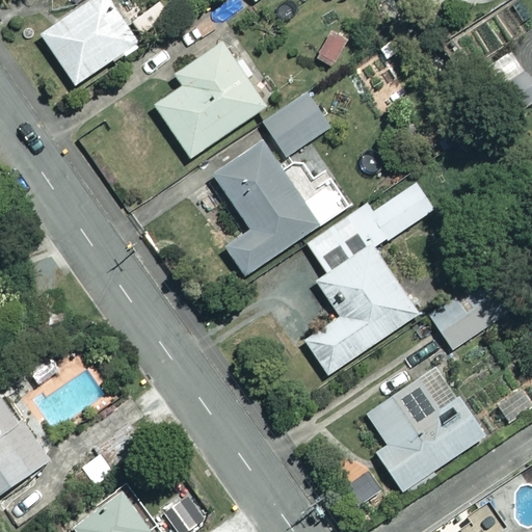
[(138,44),(109,0),(91,0),(41,32),(74,84),(138,44)]
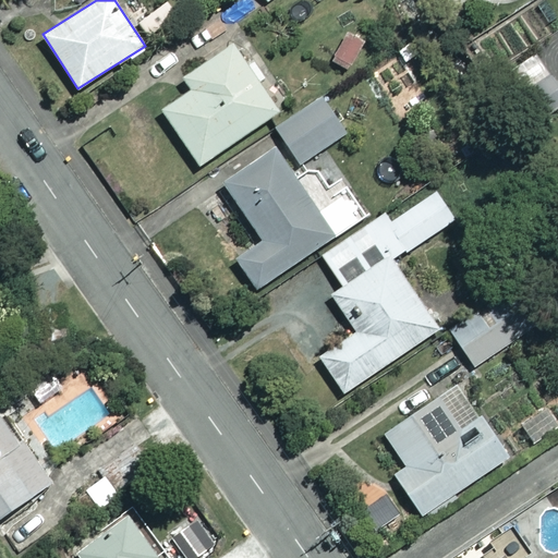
[(277,110),(231,44),(184,76),(192,88),(161,109),(199,164),(277,110)]
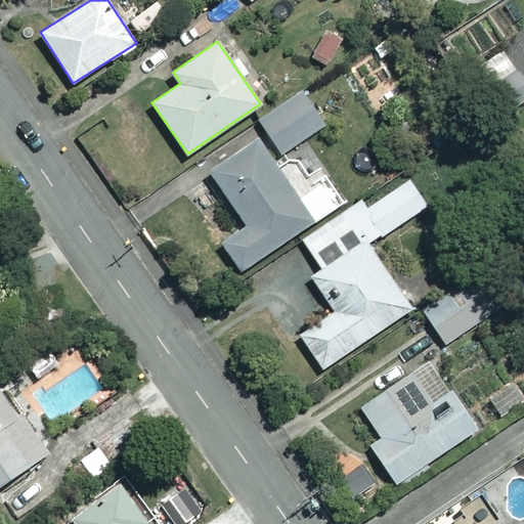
[(325,123),(302,90),(259,120),(281,154),(325,123)]
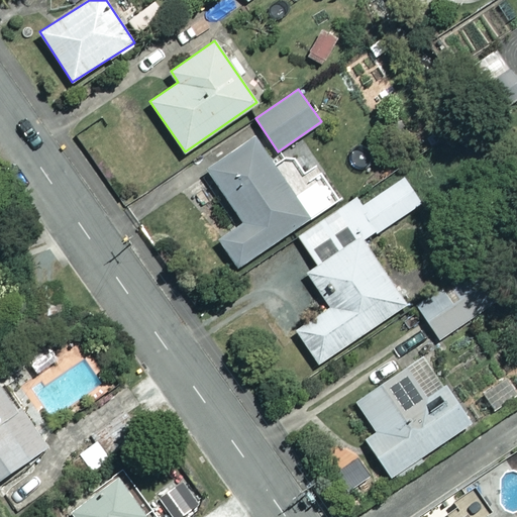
[(309,217),(254,136),(207,169),(242,220),(217,237),(236,266),(309,217)]
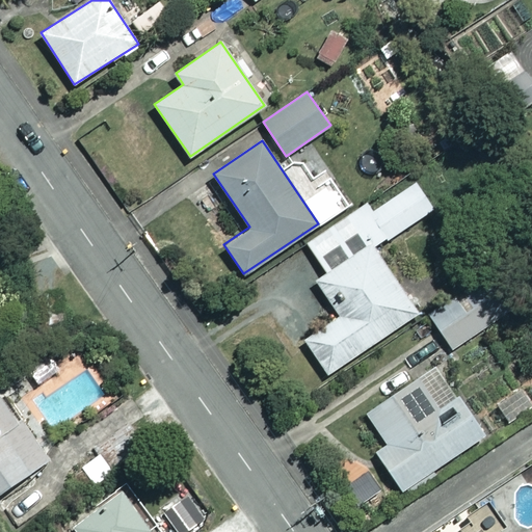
[(433,207),(416,180),(372,209),(367,202),(307,242),(326,271),(315,280),(340,316),(304,340),(327,373),(418,313),(374,247),(433,207)]
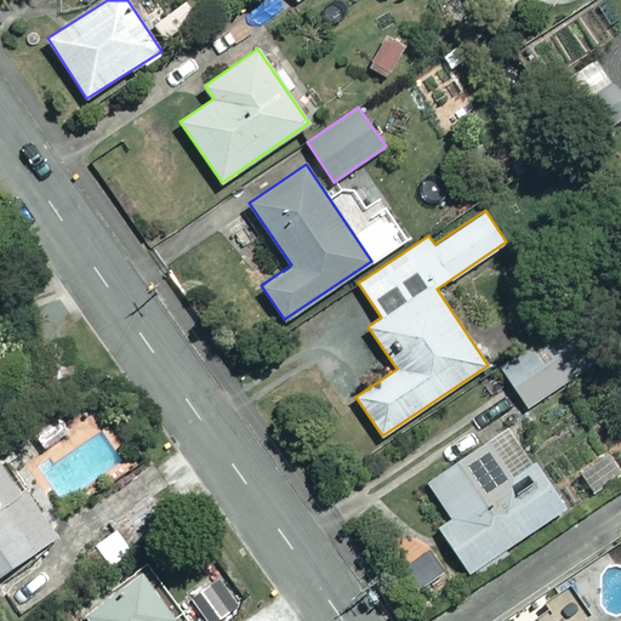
[(587,365),(560,328),(501,369),(528,406),(587,365)]
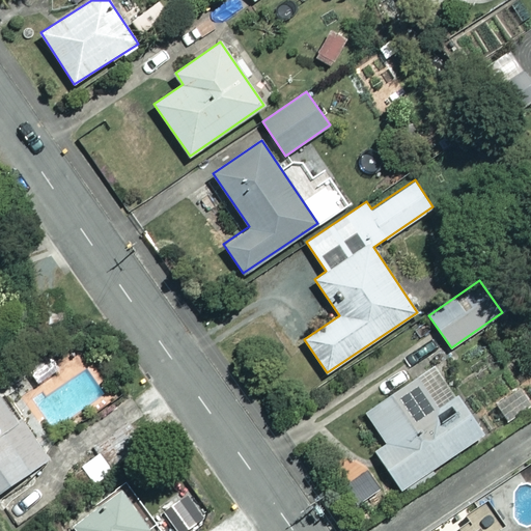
[(481,435),(434,362),(363,410),(385,443),(374,449),(400,488),(481,435)]
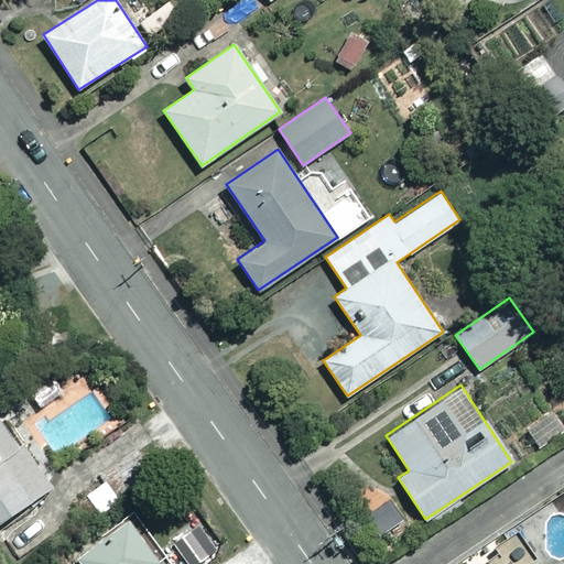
[(563,432),(563,426),(553,410),(525,427),(540,448),(563,432)]
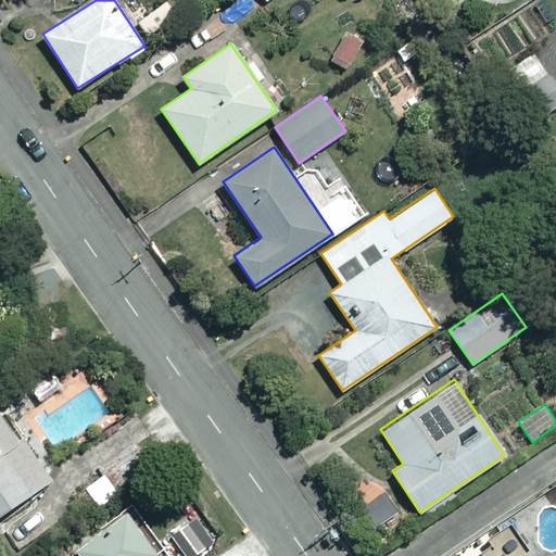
[(0,514),(49,478),(0,412),(0,411),(0,514)]
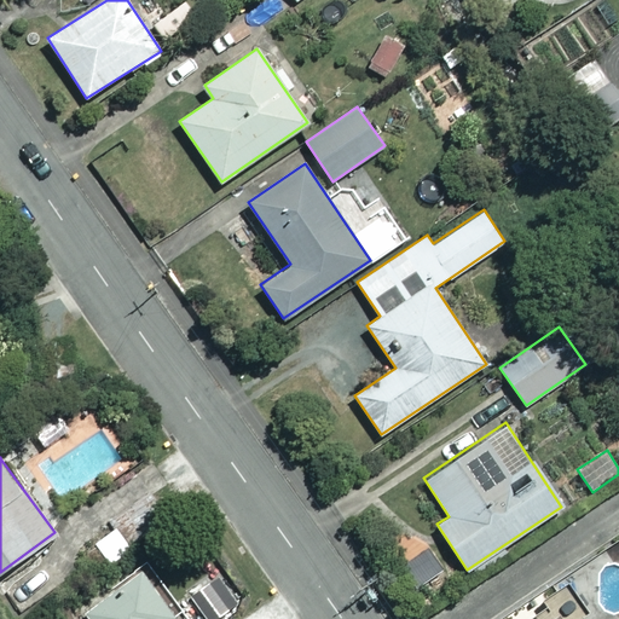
[(169,618),(180,611),(146,565),(85,611),(90,618),(169,618)]
